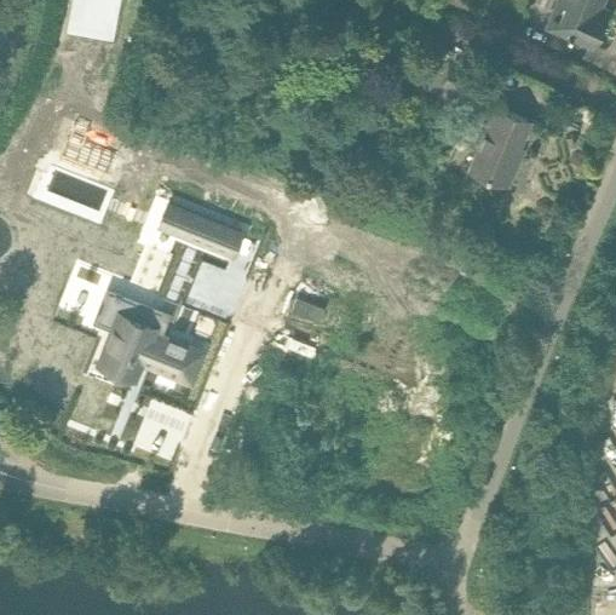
[(556,0),(543,30),(566,40),(588,50),(604,13),(593,9),(597,0),(556,0)]
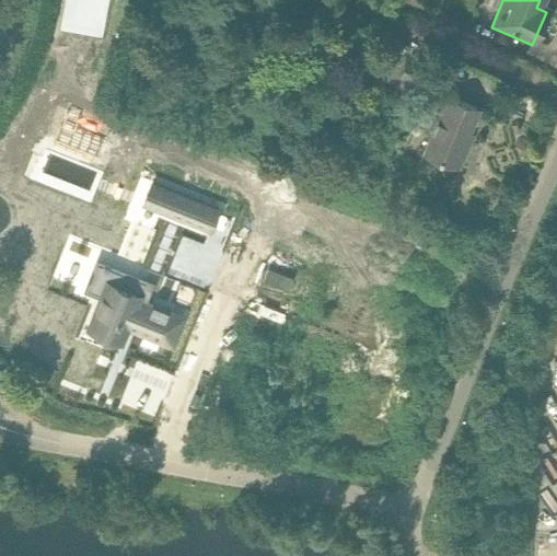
[(436,74),(406,61),(397,80),(428,93),(436,74)]
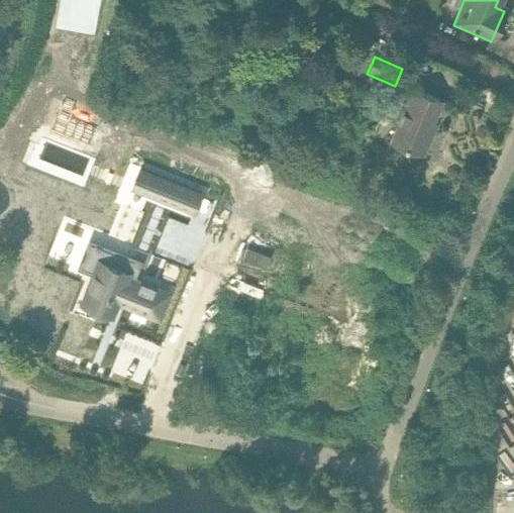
[(438,103),(411,92),(390,143),(420,157),(429,135),(425,134),(438,103)]
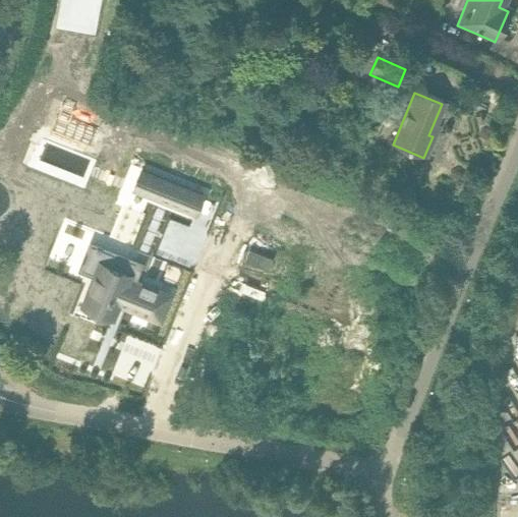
[(148,174),(141,190),(170,202),(168,206),(197,217),(206,196),(148,174)]
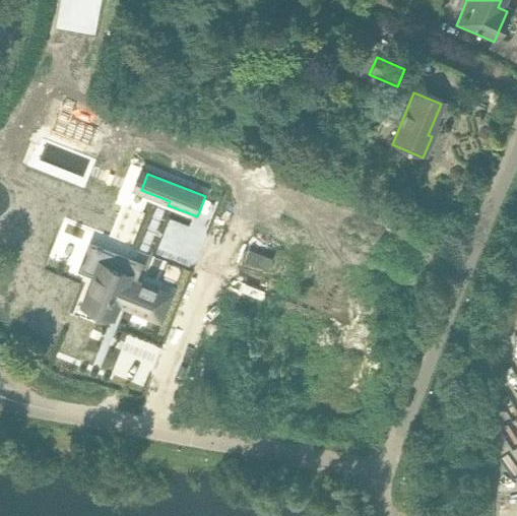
[(97,264),(87,288),(79,308),(110,319),(115,306),(147,319),(157,295),(125,281),(127,276),(97,264)]
